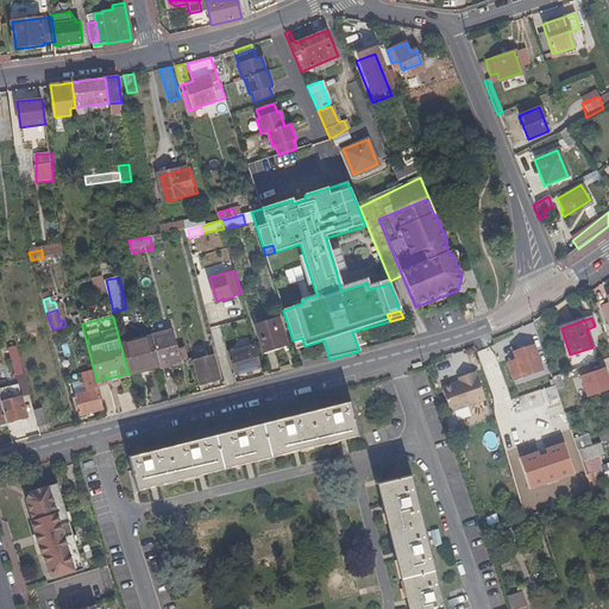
[(280,319),(256,325),(264,352),(284,345),(281,333),(283,332),(280,319)]
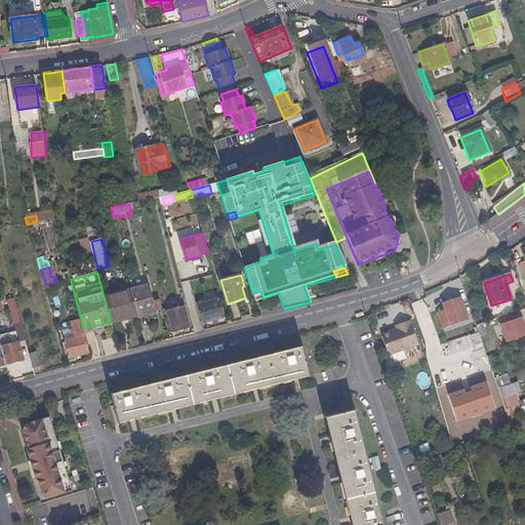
[(160,282),(163,296),(175,292),(172,280),(160,282)]
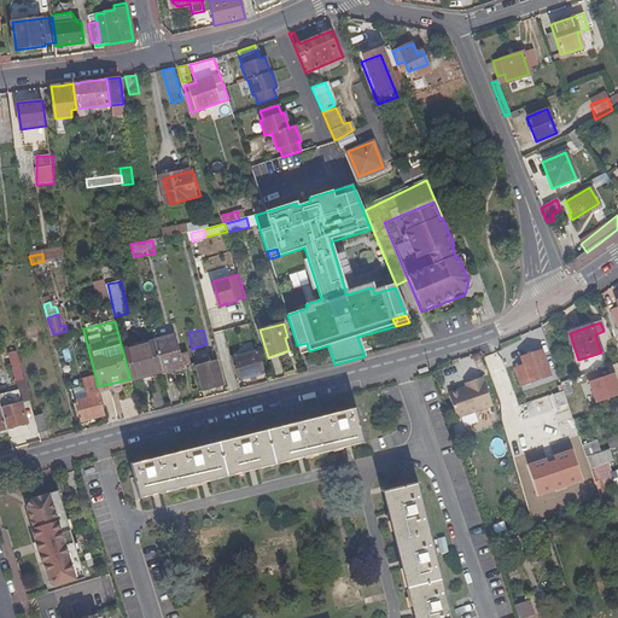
[(185,367),(176,334),(156,339),(156,340),(163,372),(164,373),(185,367)]
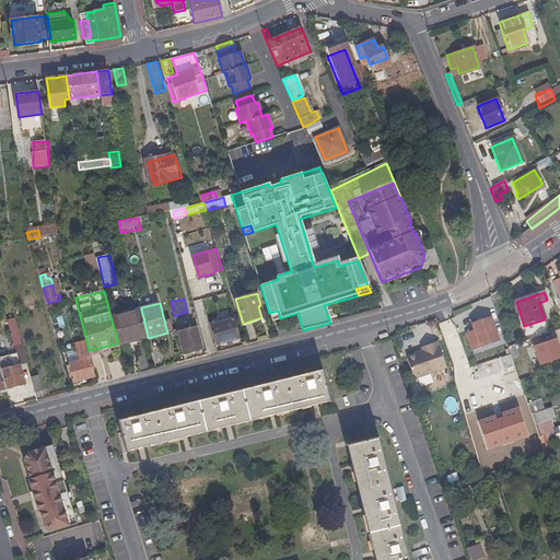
[(118,343),(118,345),(148,337),(141,308),(111,316),(118,343)]
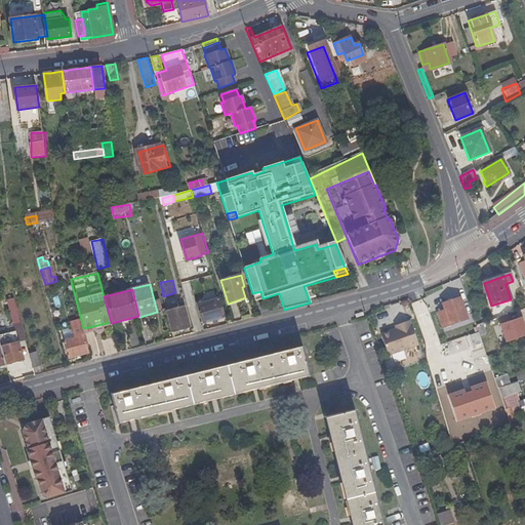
[(260,291),(252,293),(254,300),(263,298),(260,291)]
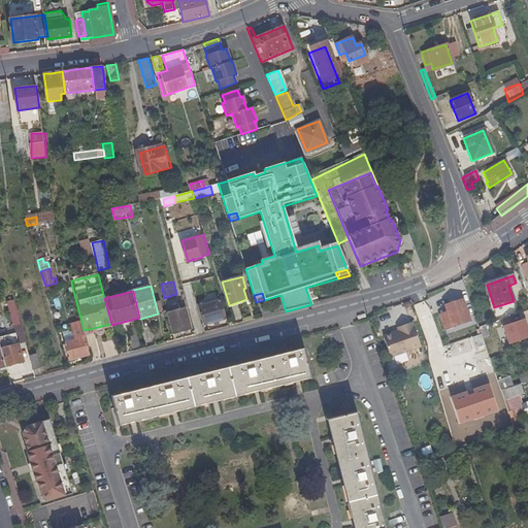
[(200,305),(205,324),(227,319),(222,300),(200,305)]
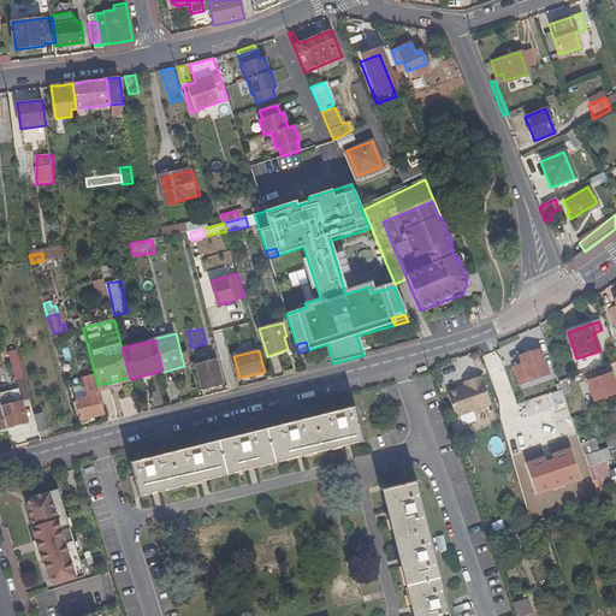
[(520,384),(549,374),(542,350),(520,356),(523,365),(514,367),(520,384)]
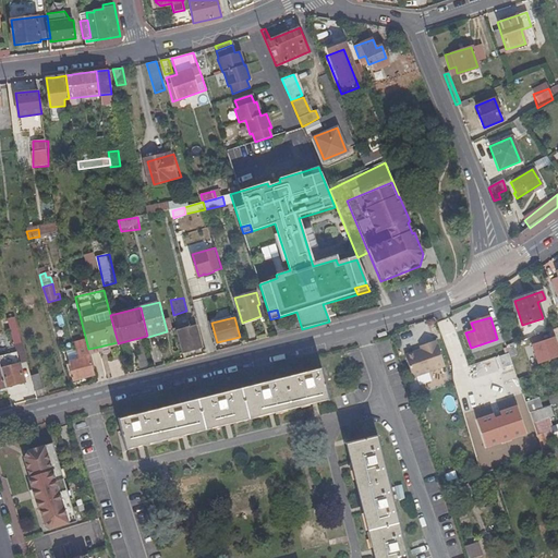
[(22,342),(16,324),(8,326),(13,344),(22,342)]
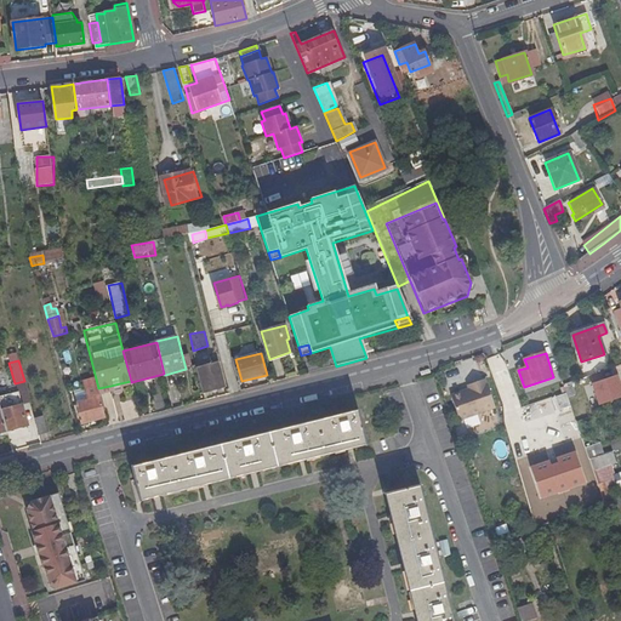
[(197,366),(203,392),(224,386),(218,362),(197,366)]
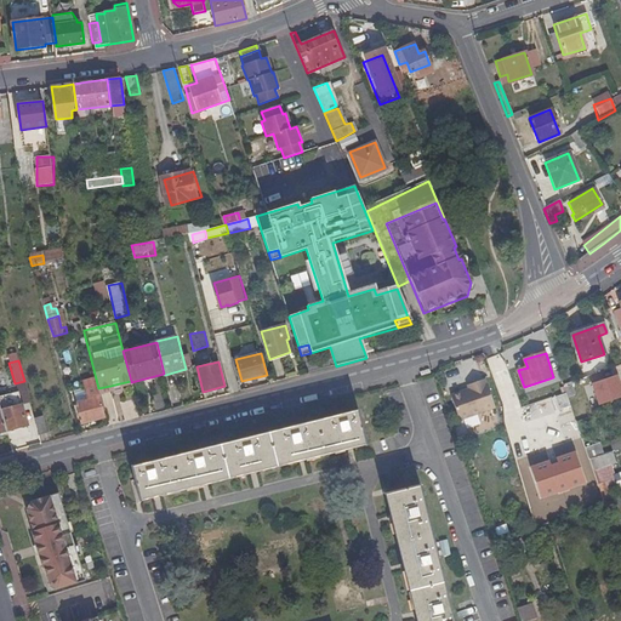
[(602,408),(620,400),(620,383),(619,377),(593,386),(602,408)]
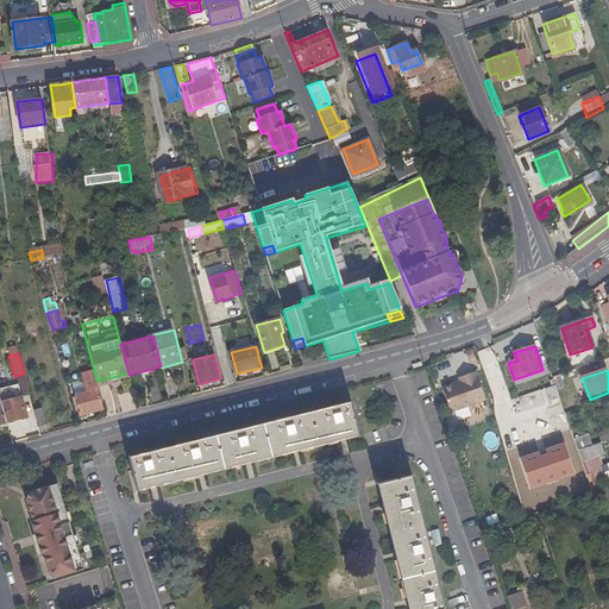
[(459,382),(443,388),(451,413),(485,401),(476,372),(459,378),(459,382)]
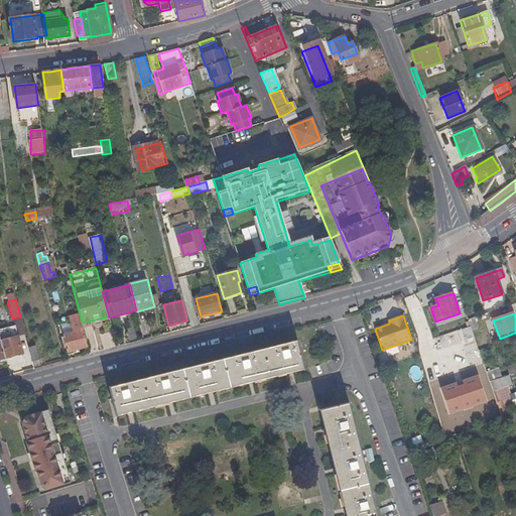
[(101,326),(101,325),(101,323),(100,318),(92,320),(93,326),(95,327),(96,328),(98,328),(100,327),(101,326)]
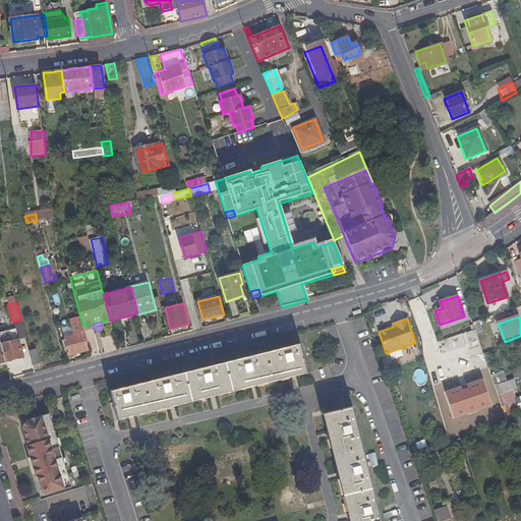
[(63,328),(64,336),(74,335),(72,326),(63,328)]
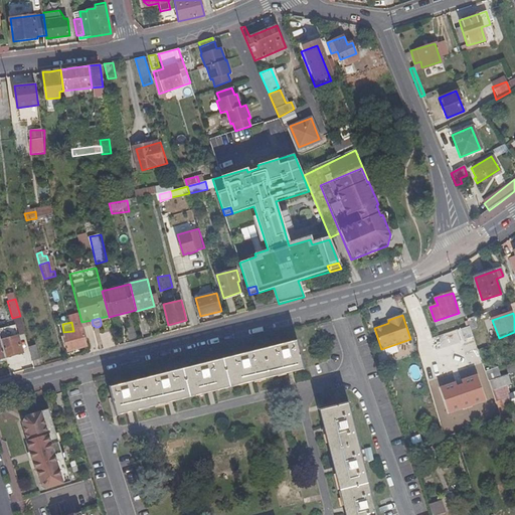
[(0,337),(5,357),(23,353),(18,336),(9,338),(7,330),(0,331),(0,337)]
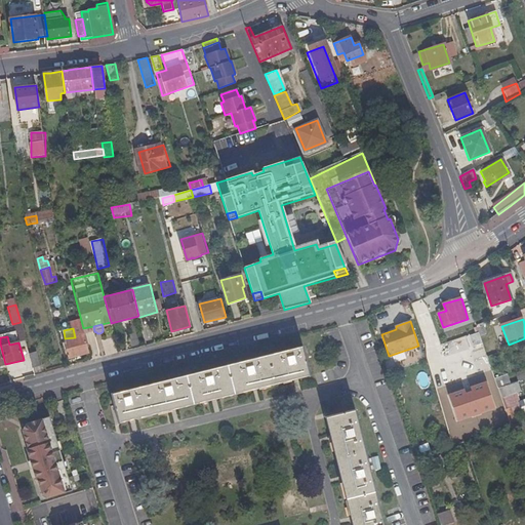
[(64,341),(68,359),(88,354),(83,336),(64,341)]
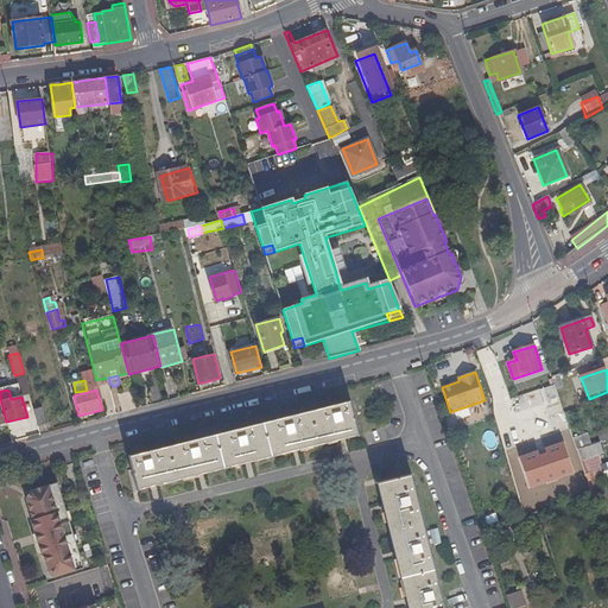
[(130,457),(138,488),(360,434),(353,403),(130,457)]
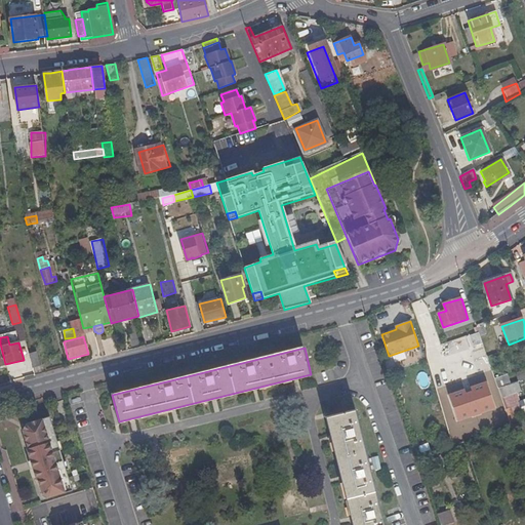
[(41,366),(37,353),(29,355),(33,368),(41,366)]
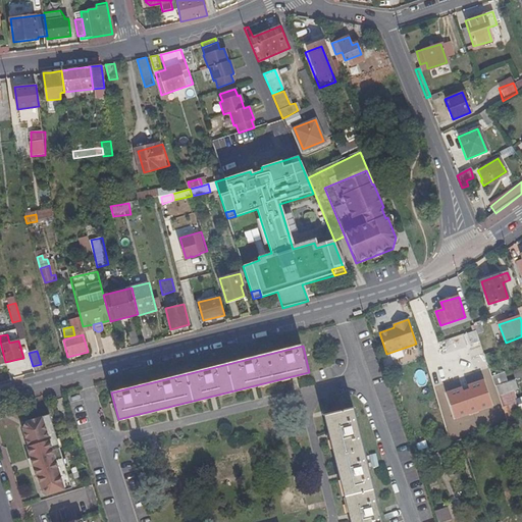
[(310,375),(309,372),(118,419),(119,422),(310,375)]
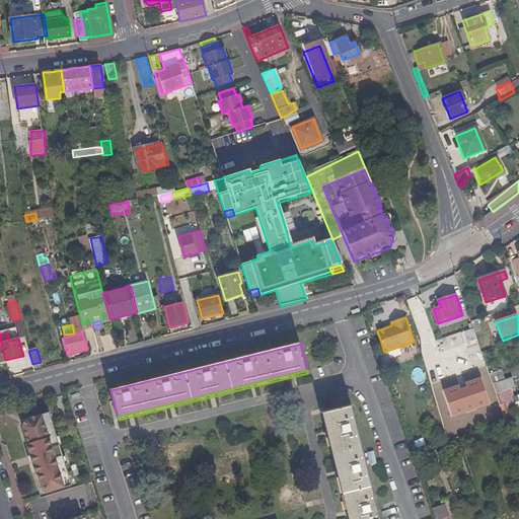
[(490,375),(493,384),(505,380),(502,371),(490,375)]
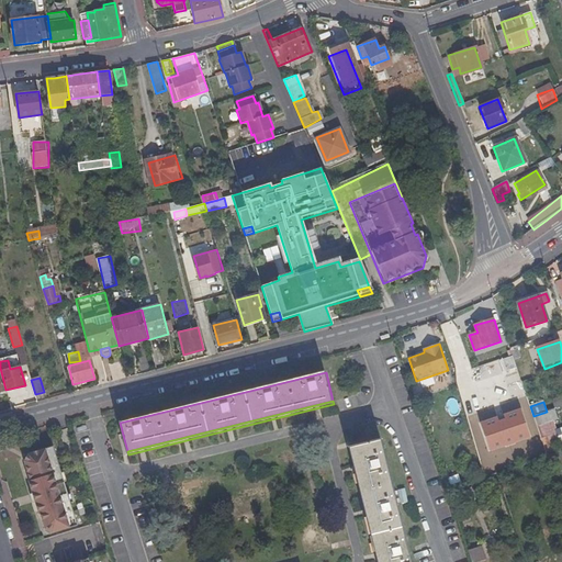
[(534,416),(544,449),(551,447),(543,425),(558,419),(554,408),(547,412),(534,416)]
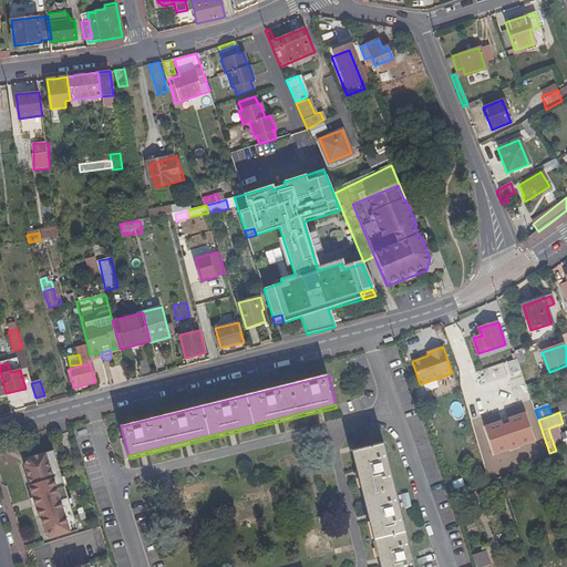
[(518,446),(535,441),(525,414),(508,420),(509,422),(503,425),(502,422),(485,428),(494,454),(511,449),(512,452),(518,449),(518,446)]
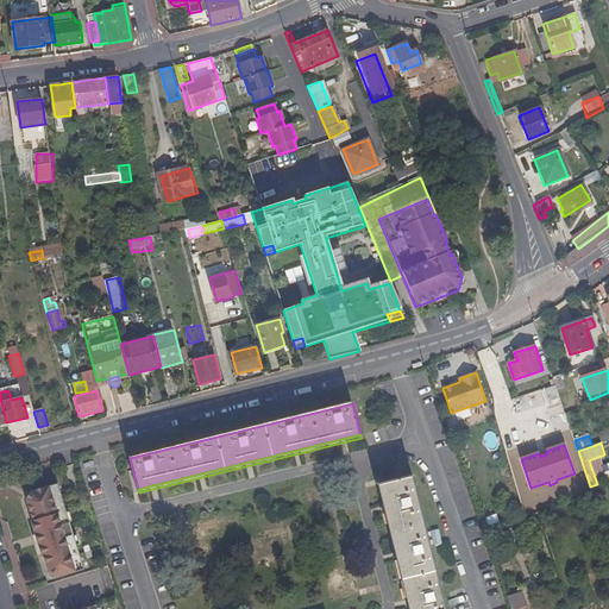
[(445,608),(413,477),(381,485),(412,608),(445,608)]
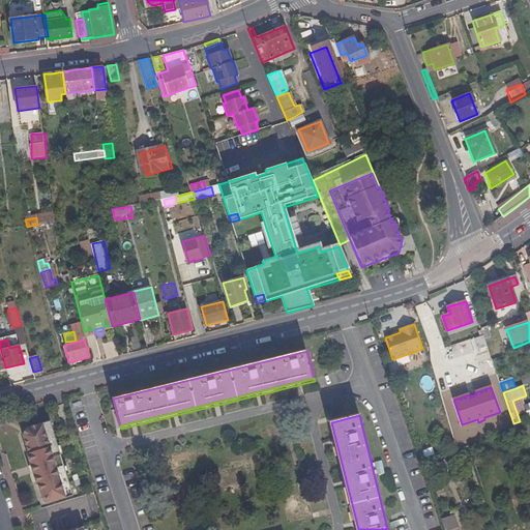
[(72,494),(50,419),(27,427),(23,433),(29,451),(27,452),(37,483),(38,482),(42,497),(50,501),(72,494)]
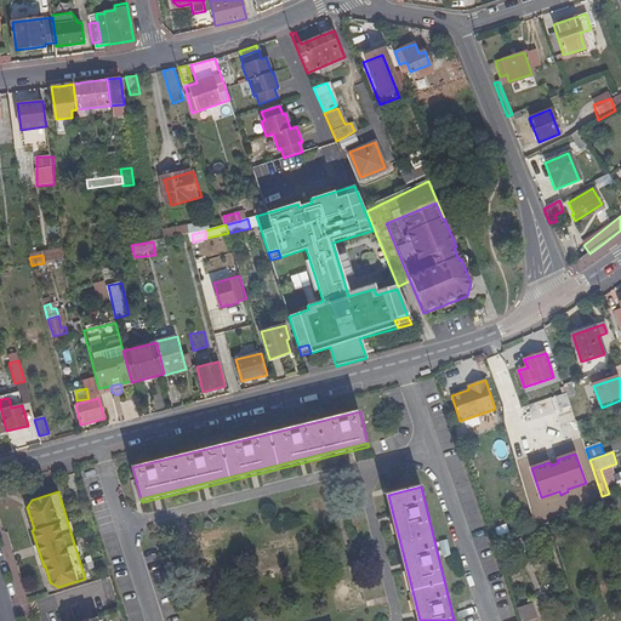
[(607,508),(613,506),(609,494),(602,496),(607,508)]
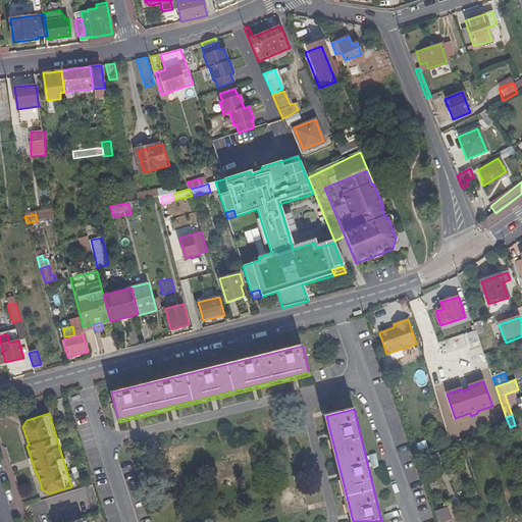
[(350,521),(353,521),(326,416),(323,416),(350,521)]
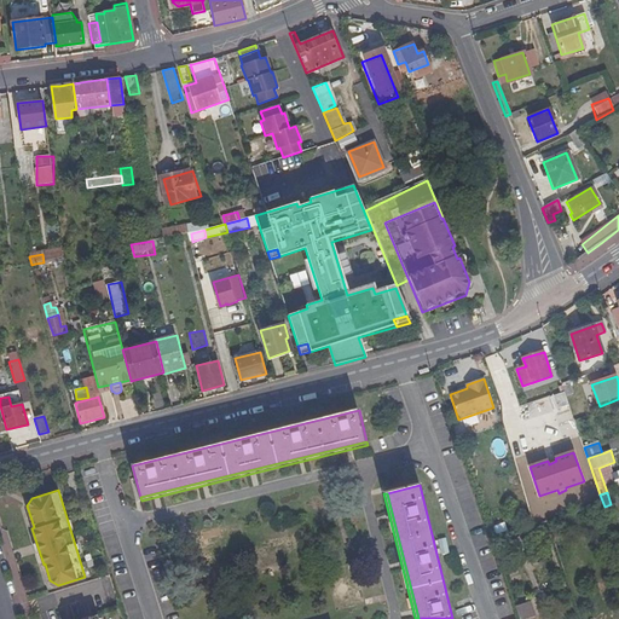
[(526,618),(539,614),(534,600),(515,607),(519,618),(526,618)]
